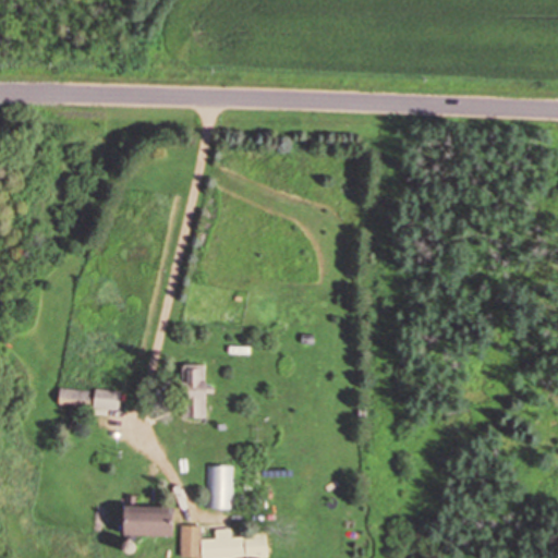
[(180,416),(205,416),(205,363),(180,363),(180,416)]
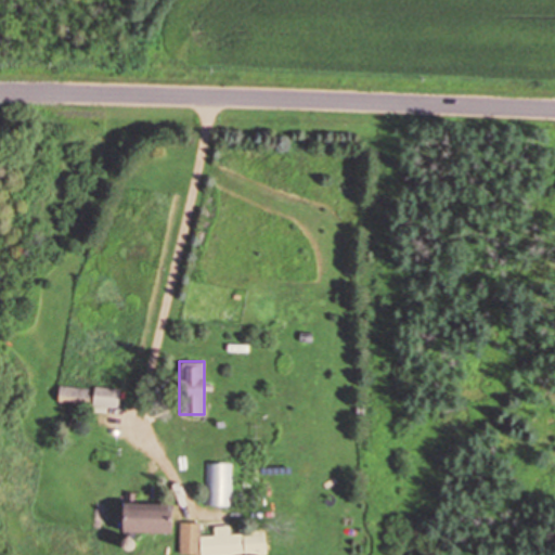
[(88,386),(57,386),(57,403),(88,403),(88,386)]
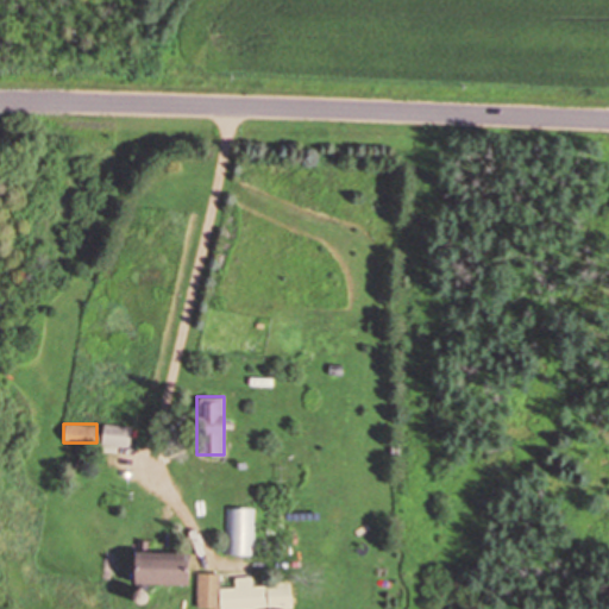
[(130,446),(131,425),(100,424),(99,445),(130,446)]
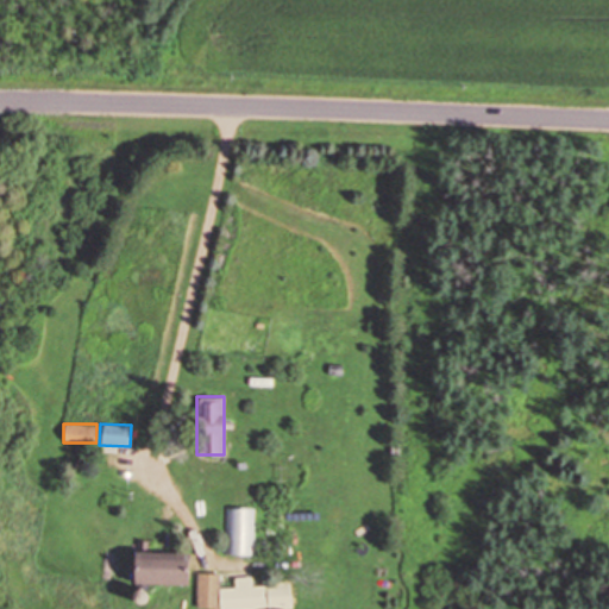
[(256,508),(226,508),(226,554),(256,554),(256,508)]
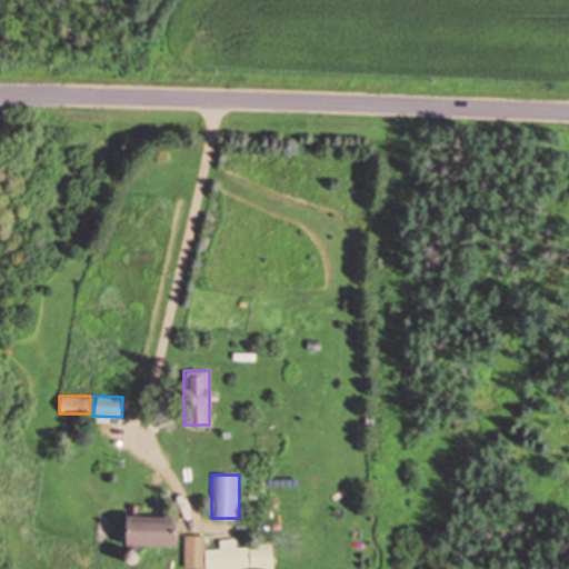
[(120,545),(175,545),(175,515),(120,515),(120,545)]
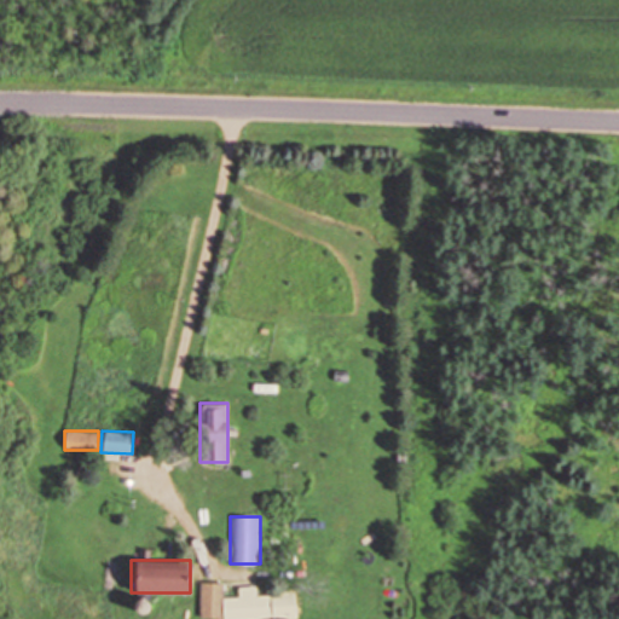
[(200,618),(241,618),(273,618),(272,595),(255,595),(254,585),(237,586),(238,596),(223,597),(221,582),(200,583),(200,618)]
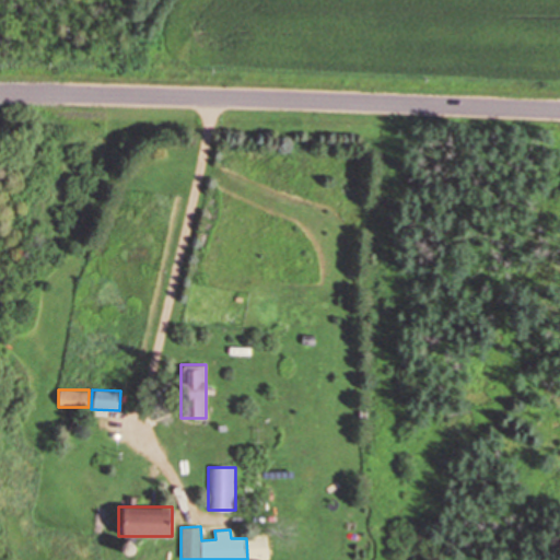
All buildings are outlined.
